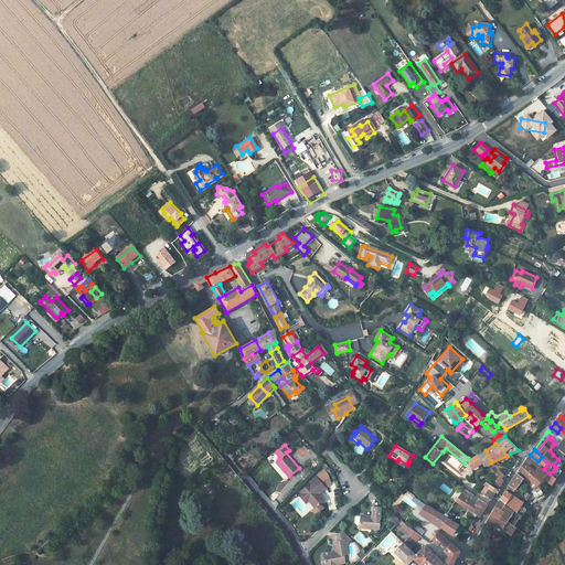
[(486,450),(478,455),(480,461),(482,466),(491,462),(486,450)]
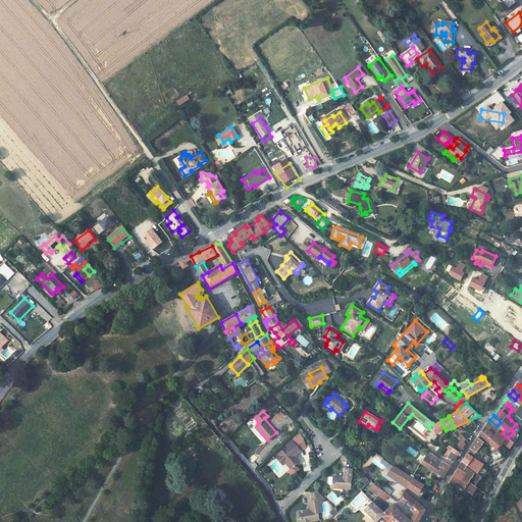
[(441,420),(432,426),(433,430),(438,428),(444,426),(441,420)]
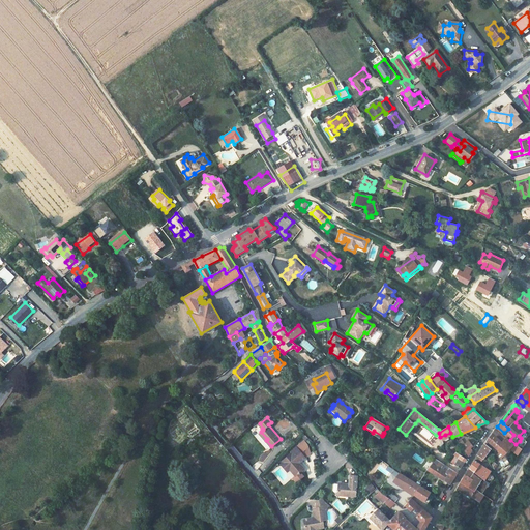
[(504,433),(503,434),(510,440),(513,435),(508,429),(504,433)]
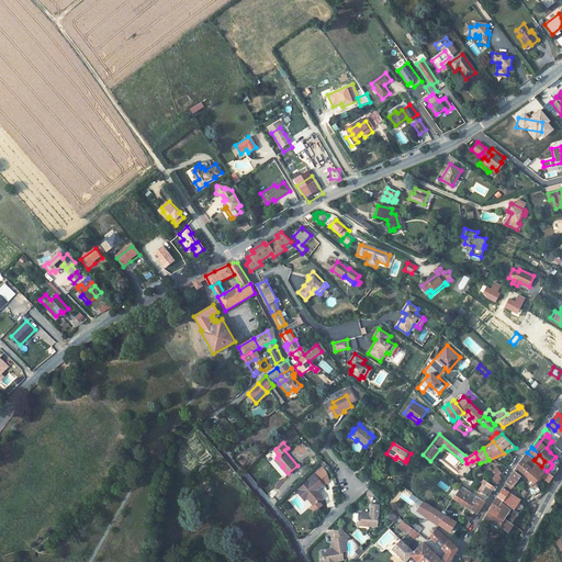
[(525,456),(521,460),(532,469),(536,464),(525,456)]
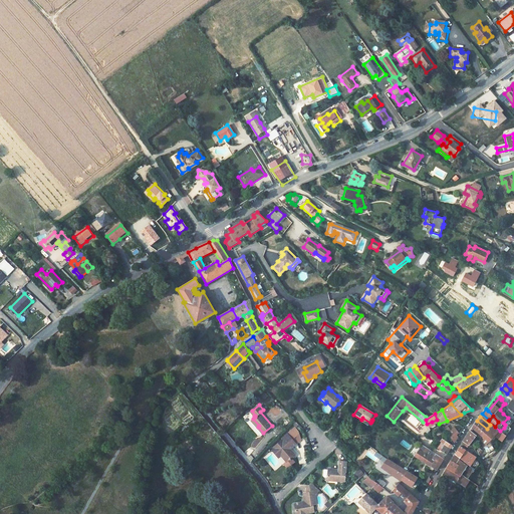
[(477,421),(472,428),(481,435),(487,429),(477,421)]
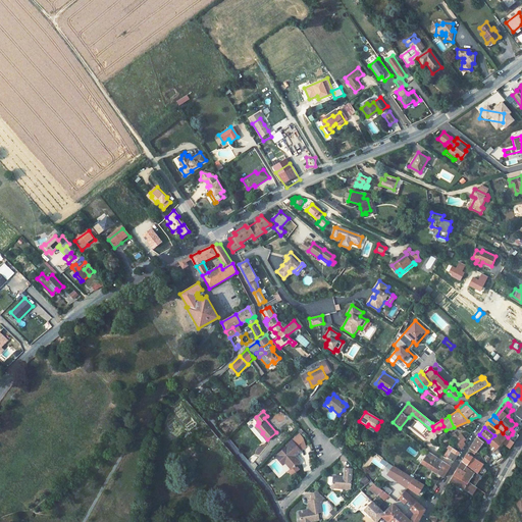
[(460,433),(453,438),(457,444),(463,437),(460,433)]
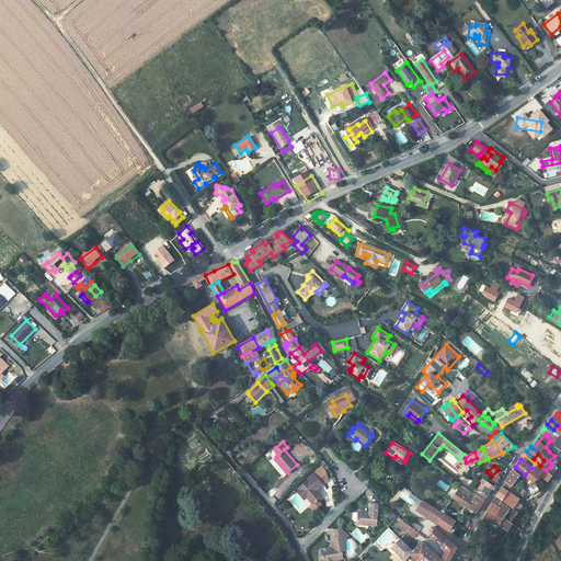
[(531,468),(525,474),(526,476),(525,477),(528,479),(529,478),(534,482),(539,474),(536,471),(531,468)]
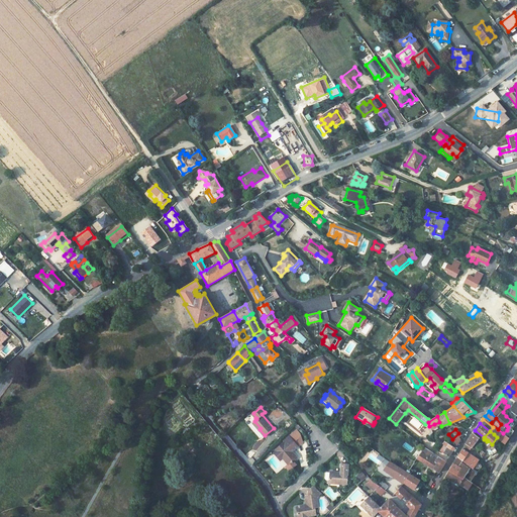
[(473,433),(464,444),(469,447),(468,448),(470,450),(472,447),(480,438),(473,433)]
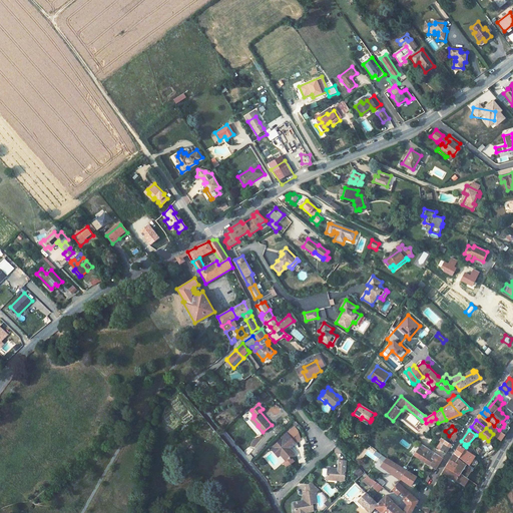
[(275,448),(280,454),(282,453),(288,460),(289,459),(290,459),(291,458),(295,453),(288,445),(290,444),(292,447),(297,443),(289,434),(288,435),(287,434),(284,437),(285,438),(275,446),(274,445),(271,449),(272,451),(275,448)]
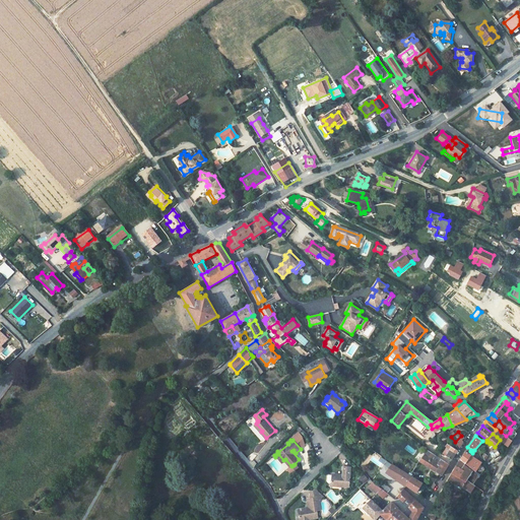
[(444,440),(443,443),(444,445),(455,453),(457,450),(444,440)]
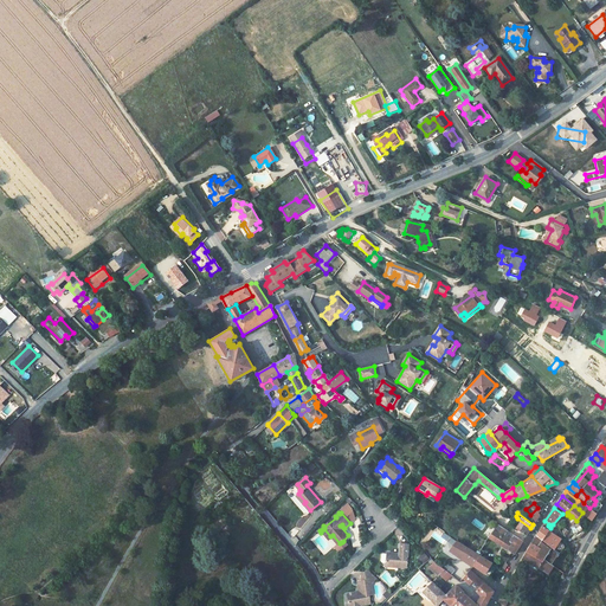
[(514,526),(526,534),(530,528),(517,519),(514,526)]
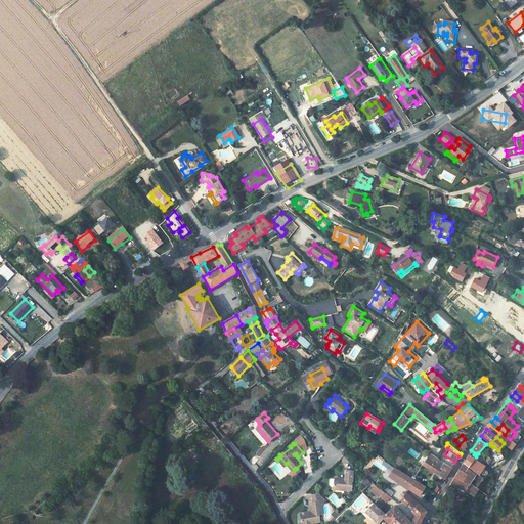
[(431,453),(423,464),(444,479),(451,467),(431,453)]
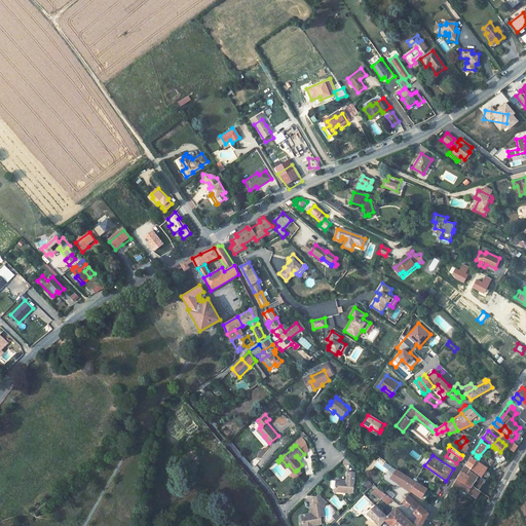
[(471,456),(465,464),(466,464),(475,473),(479,477),(486,468),(471,456)]
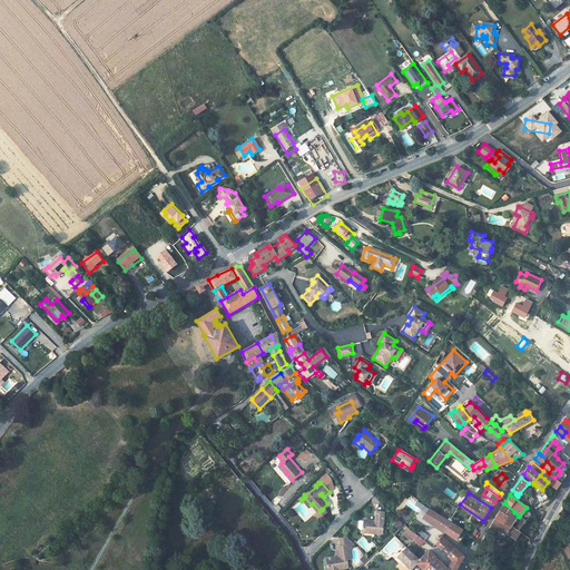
[(430,508),(423,518),(441,530),(442,528),(445,531),(451,521),(434,510),(434,511),(430,508)]
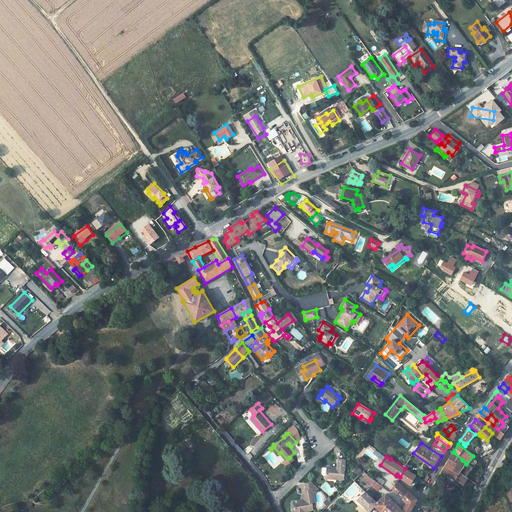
[(449,458),(446,464),(451,467),(454,462),(449,458)]
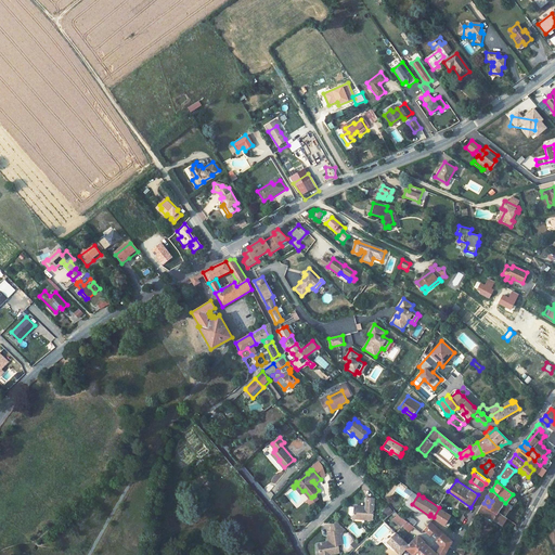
[(375,499),(368,498),(366,507),(356,506),(356,507),(355,513),(353,513),(353,515),(355,515),(355,516),(355,517),(364,518),(364,519),(374,520),(375,499)]
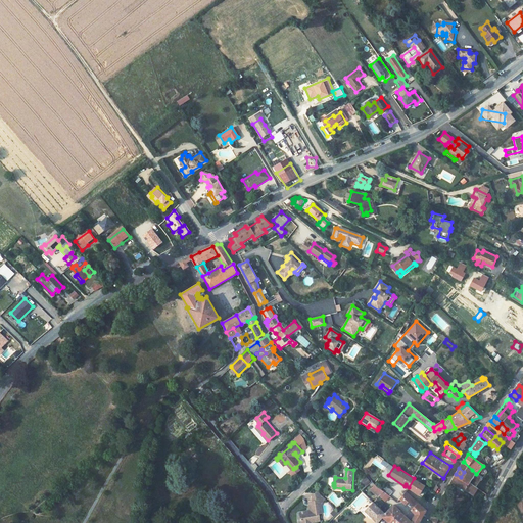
[(464,472),(461,477),(473,486),(478,480),(479,480),(480,478),(478,477),(477,476),(475,475),(473,474),(470,472),(468,475),(464,472)]
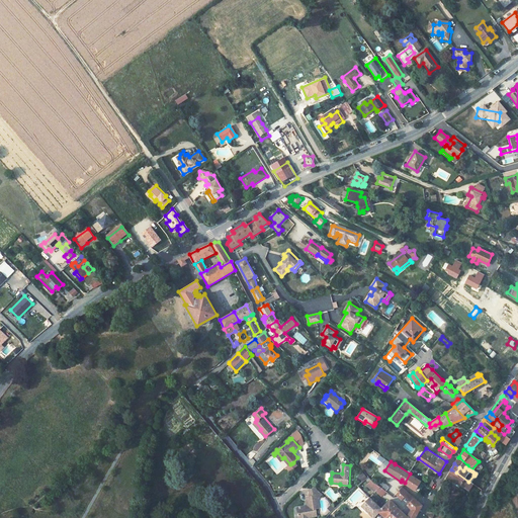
[(451,469),(445,480),(451,484),(452,482),(468,491),(472,484),(468,482),(456,472),(451,469)]
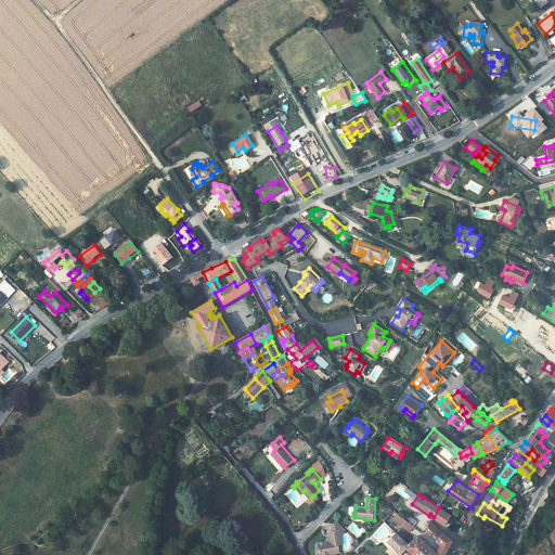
[(439,507),(434,517),(443,525),(450,515),(439,507)]
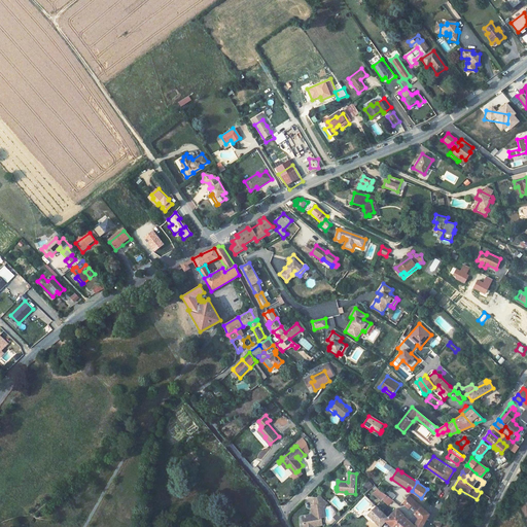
[(375,484),(370,489),(374,492),(379,487),(375,484)]
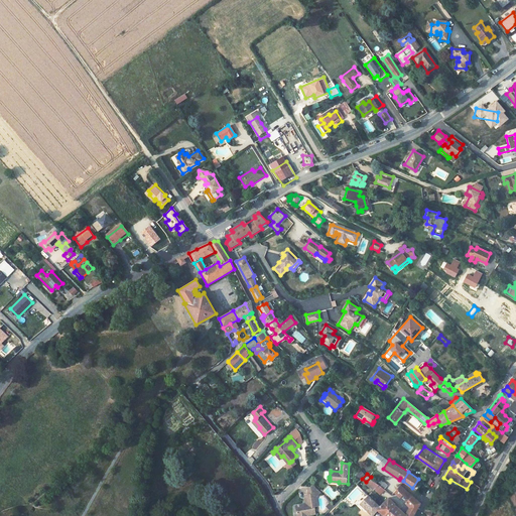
[(371,477),(366,482),(374,490),(375,489),(379,485),(371,477)]
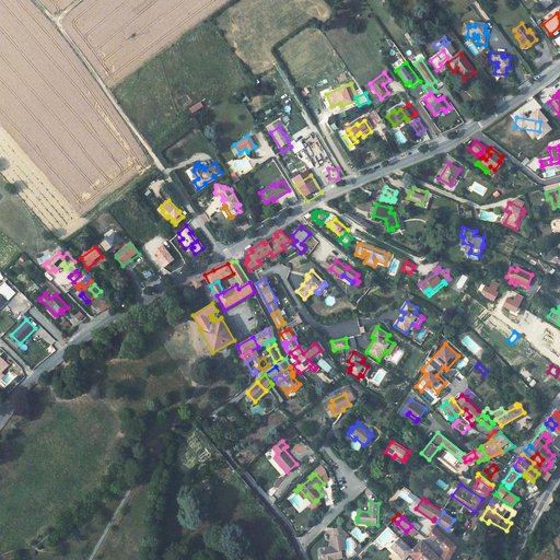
[(454,520),(447,529),(451,532),(457,522),(454,520)]
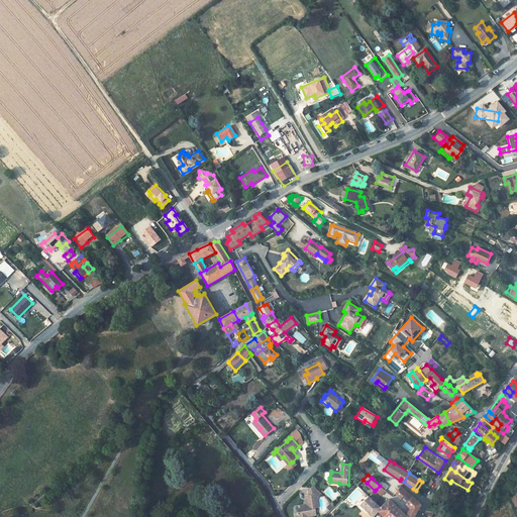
[(376,490),(381,494),(383,491),(384,492),(385,490),(380,486),(376,490)]
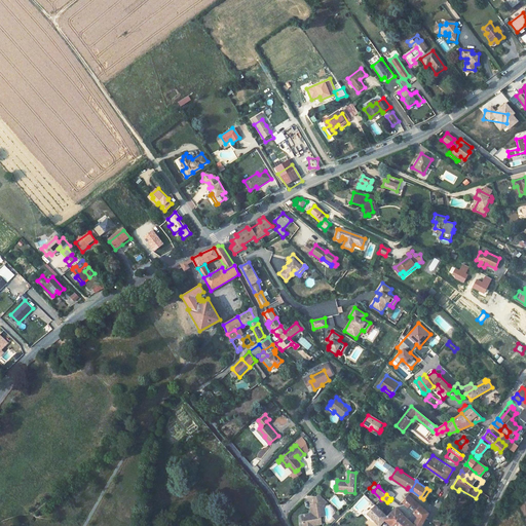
[(419,504),(408,494),(403,500),(408,506),(410,504),(414,510),(419,504)]
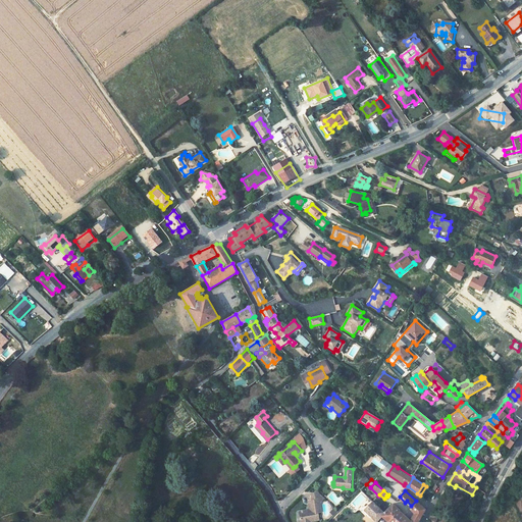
[(319,492),(314,493),(315,501),(320,500),(325,499),(319,492)]
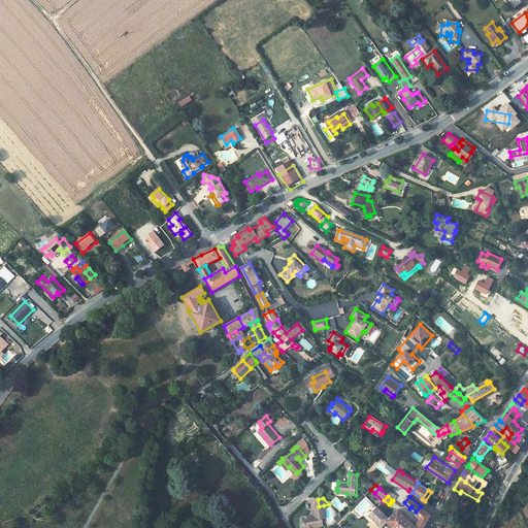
[(304,525),(305,527),(314,526),(315,527),(323,526),(322,519),(322,516),(325,515),(324,505),(319,506),(312,507),(314,516),(303,518),(304,524),(303,524),(303,525),(304,525)]
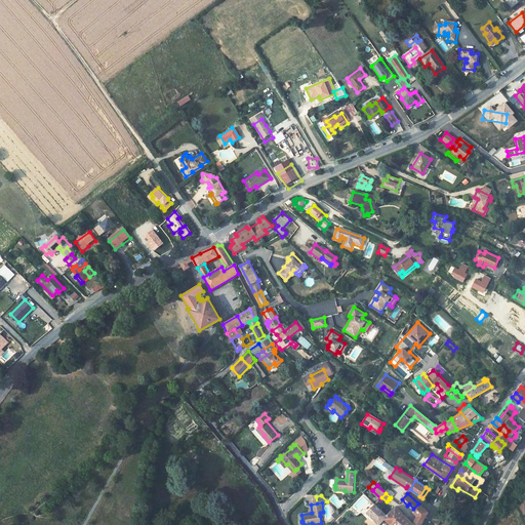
[(374,503),(367,512),(378,524),(379,524),(385,519),(387,516),(374,503)]
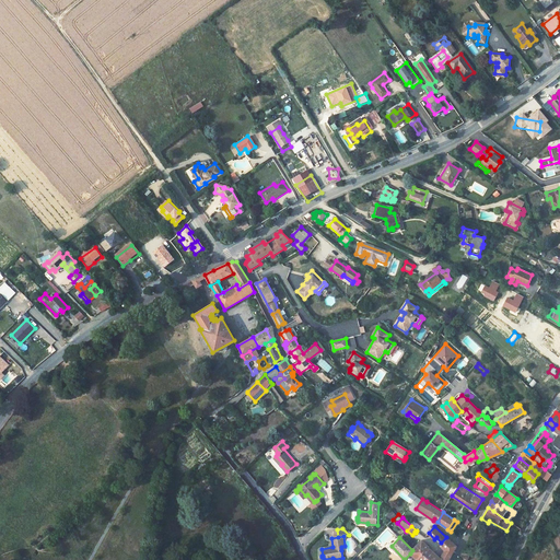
[(441,543),(440,545),(444,550),(450,557),(455,546),(446,537),(441,543)]
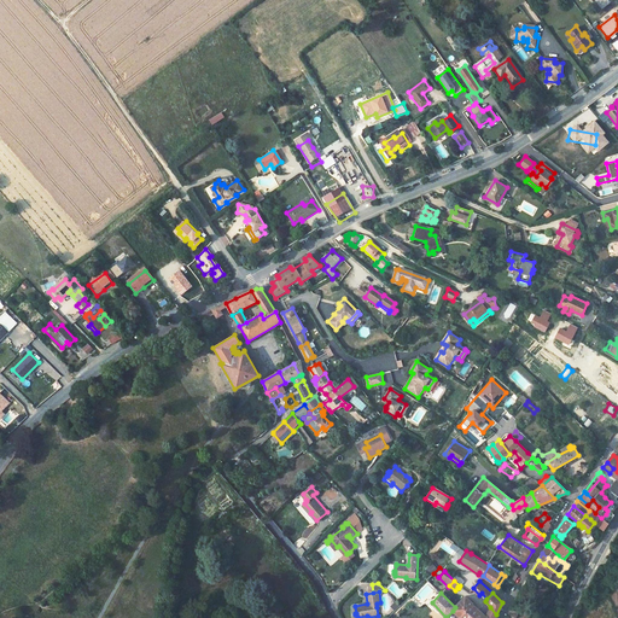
[(465,596),(455,607),(453,611),(460,617),(462,617),(489,617),(488,617),(485,617),(484,617),(472,606),(473,604),(465,596)]
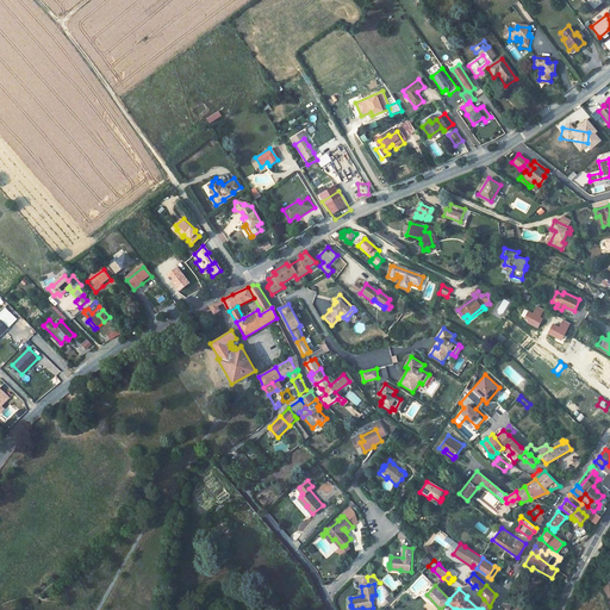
[(484,599),(480,608),(481,609),(483,609),(487,609),(490,607),(484,599)]
